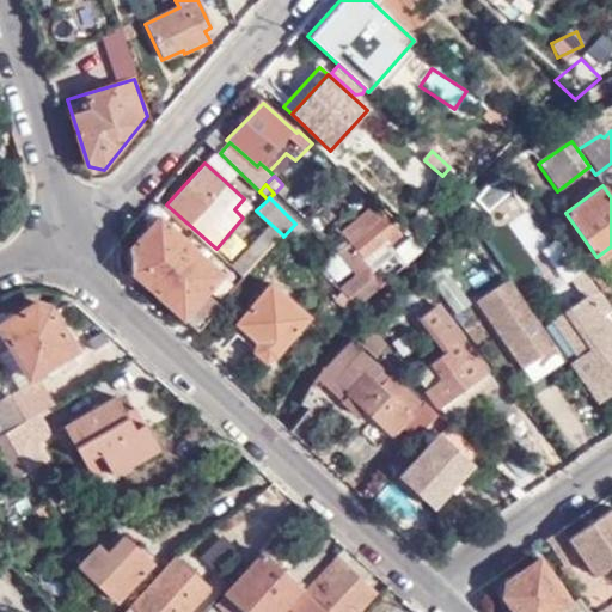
[(374,202),(341,232),(369,268),(392,250),(385,240),(397,232),(374,202)]
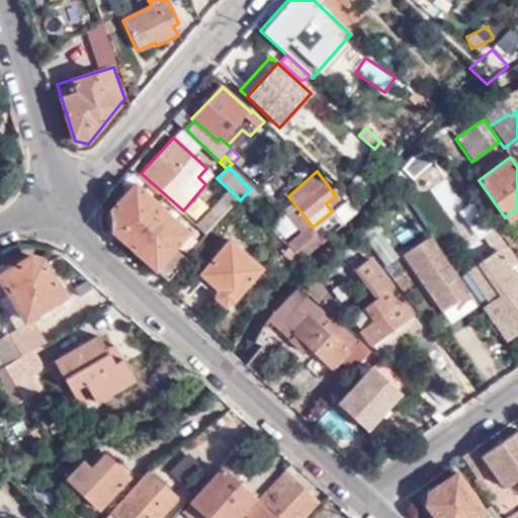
[(111,231),(167,279),(207,233),(201,228),(184,246),(179,240),(189,231),(135,181),(109,209),(111,231)]
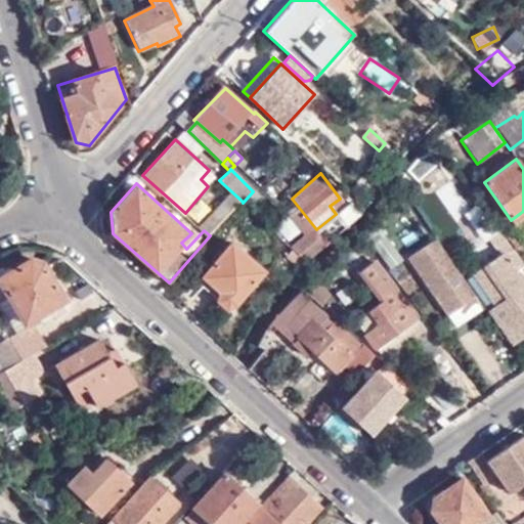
[(204,230),(210,235),(242,201),(231,191),(201,227),(204,230)]
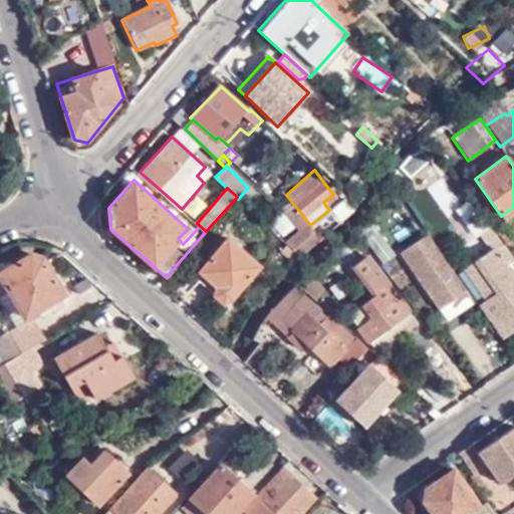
[(193,220),(206,206),(194,195),(181,210),(193,220)]
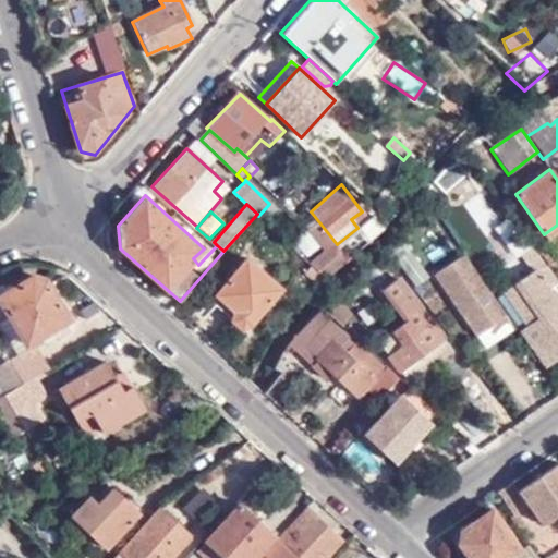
[(432,229),(412,243),(425,263),(445,250),(432,229)]
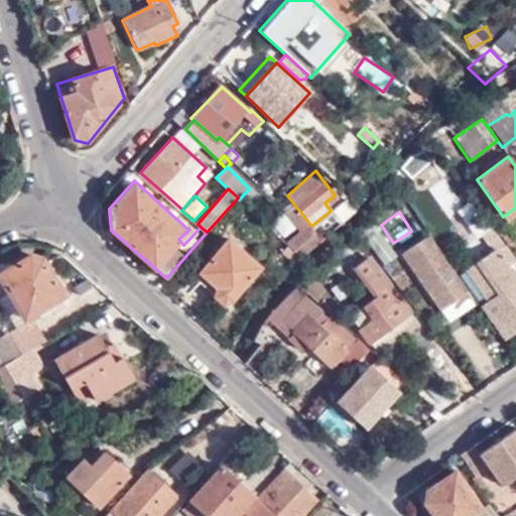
[(515,262),(486,220),(468,231),(478,246),(487,242),(495,254),(479,265),(500,294),(485,304),(508,337),(515,331),(515,262)]
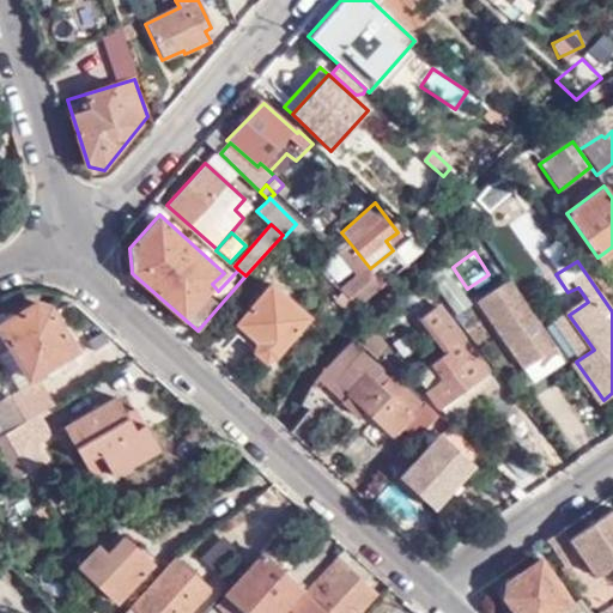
[(344,291),(358,304),(372,293),(360,272),(340,289),(344,291)]
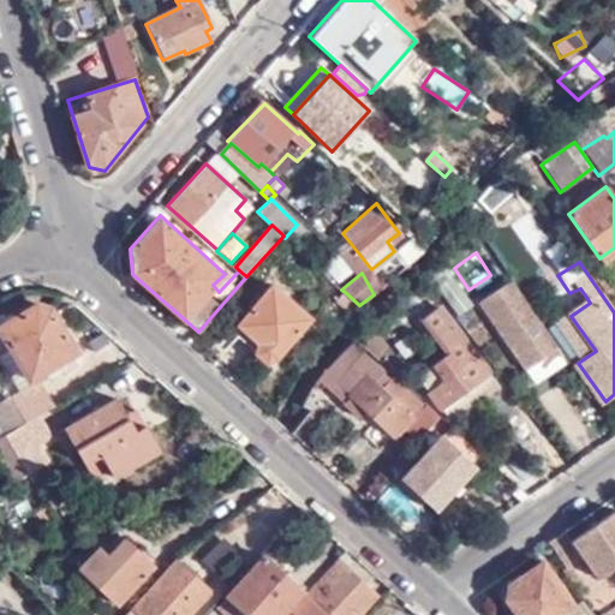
[(557,346),(509,279),(478,302),(526,368),(557,346)]
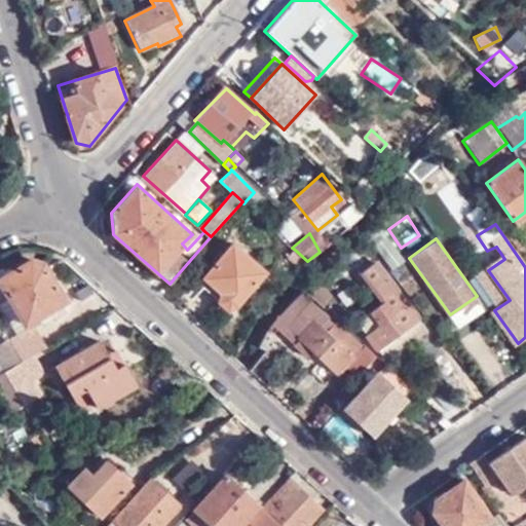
[(265,272),(234,243),(201,278),(219,295),(218,302),(227,309),(235,306),(265,272)]
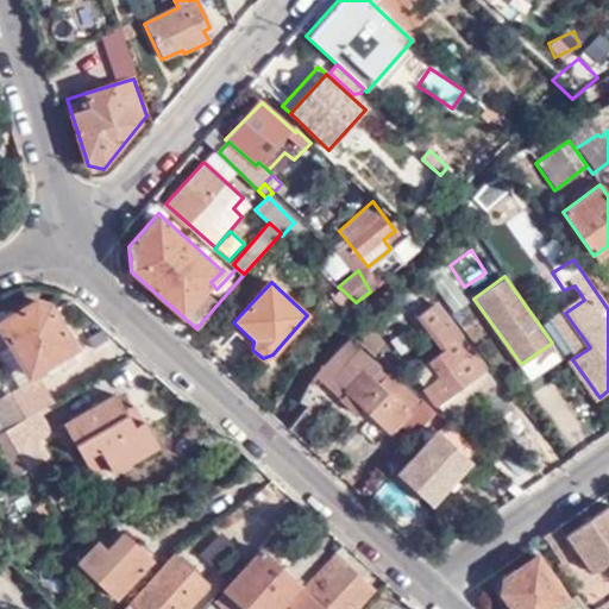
[(328,303),(344,315),(356,302),(341,289),(328,303)]
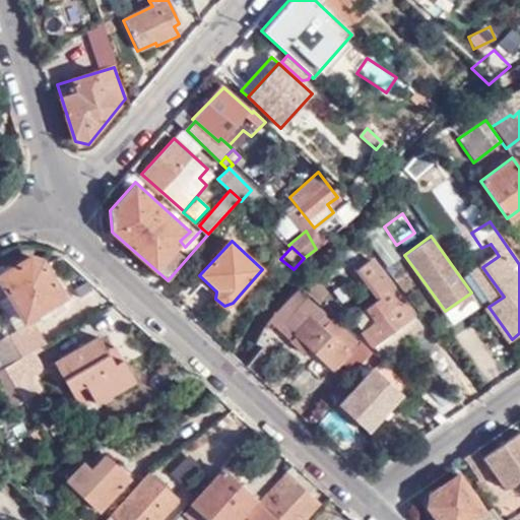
[(363,257),(358,251),(351,256),(356,261),(363,257)]
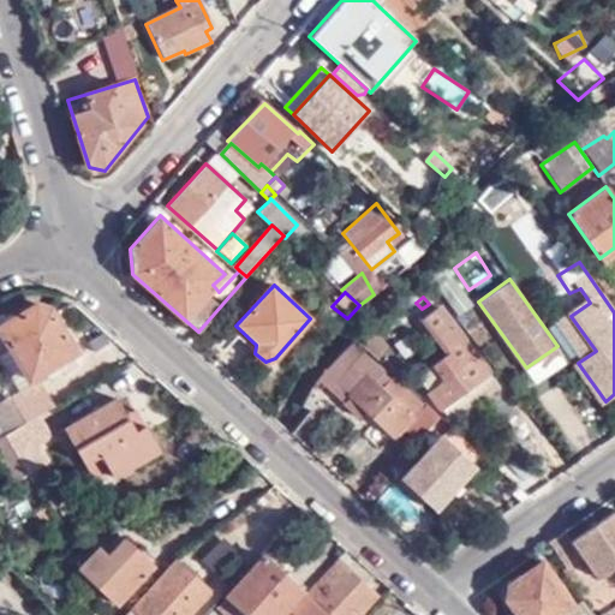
[(48,309),(35,303),(0,324),(0,338),(28,382),(75,353),(48,309)]
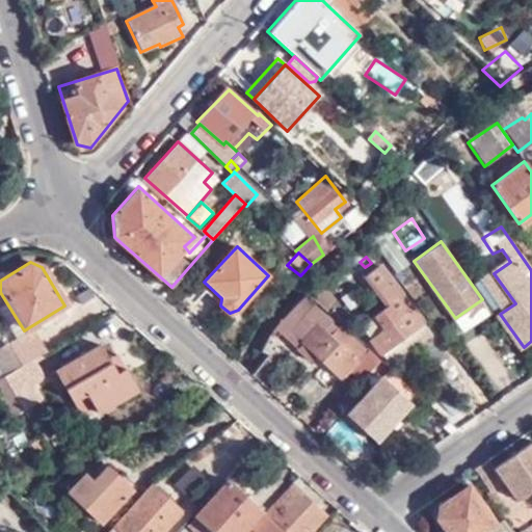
[(435,335),(378,264),(363,275),(386,303),(358,324),(394,366),(435,335)]
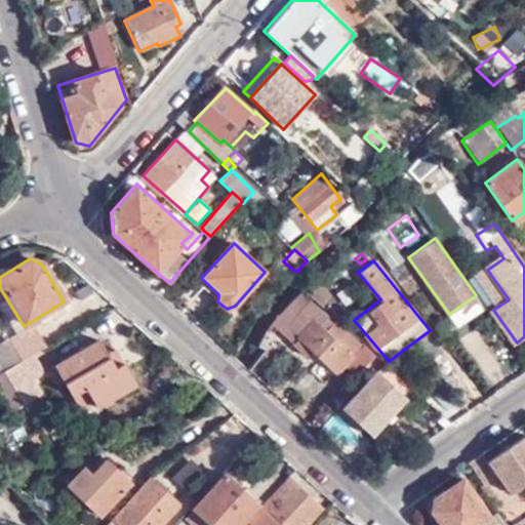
[(491,307),(493,310),(509,299),(487,270),(475,277),(493,305),(491,307)]
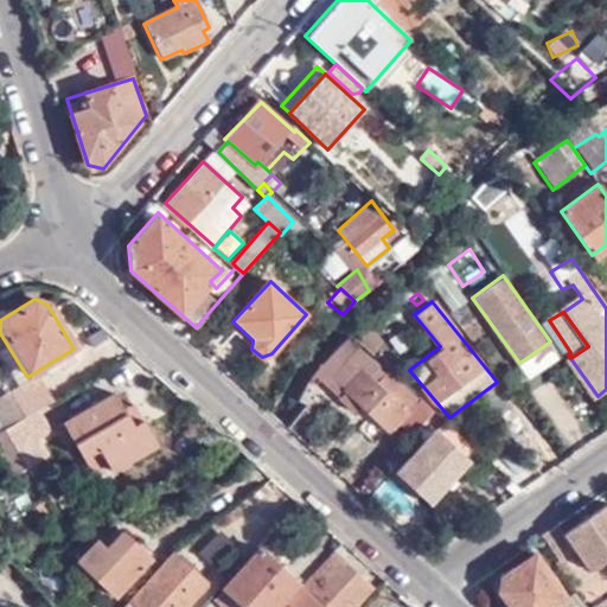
[(362,344),(350,333),(310,378),(315,384),(320,381),(355,411),(360,406),(390,430),(398,422),(411,434),(434,410),(421,398),(417,402),(388,375),(382,381),(375,374),(379,368),(358,347),(362,344)]
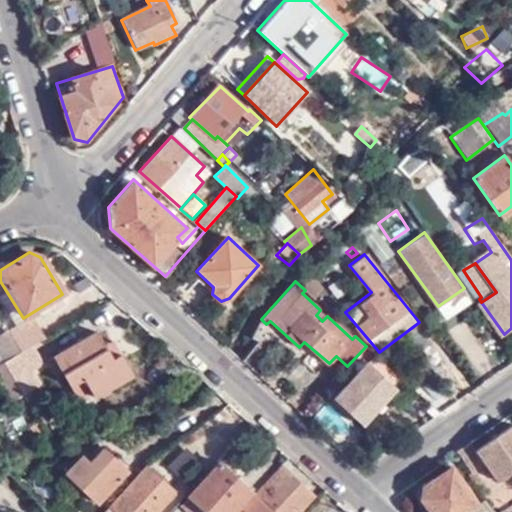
[(444,321),(468,305),(462,296),(438,313),(444,321)]
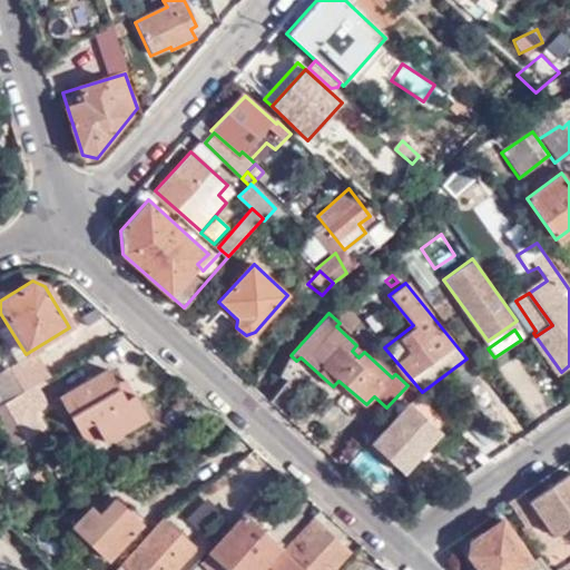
[(35,355),(0,375),(0,399),(3,406),(37,386),(49,379),(35,355)]
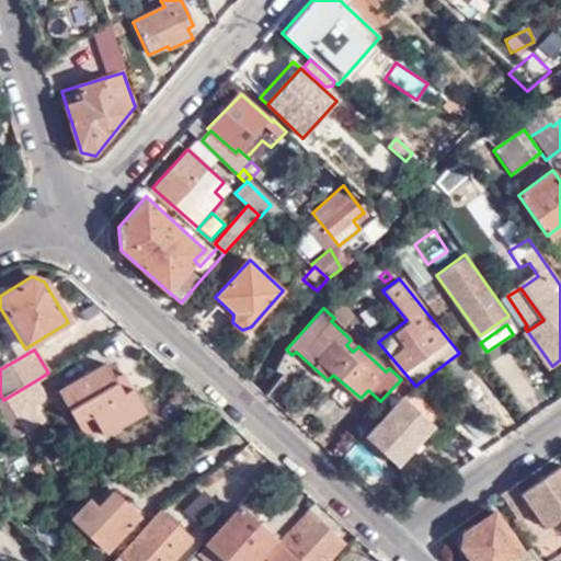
[(60,392),(80,422),(95,412),(106,434),(149,408),(136,386),(127,391),(118,376),(109,362),(60,392)]
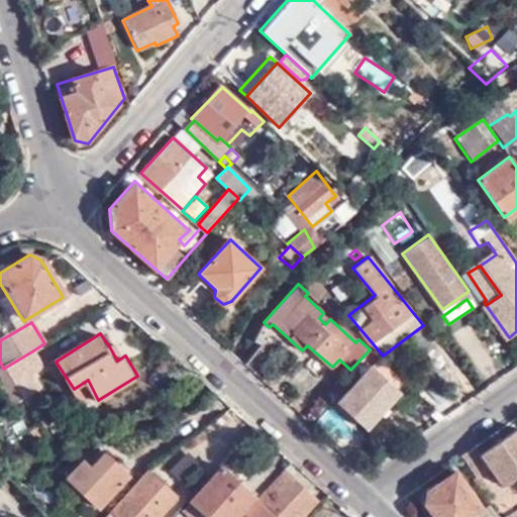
[(116,342),(109,346),(117,360),(125,355),(116,342)]
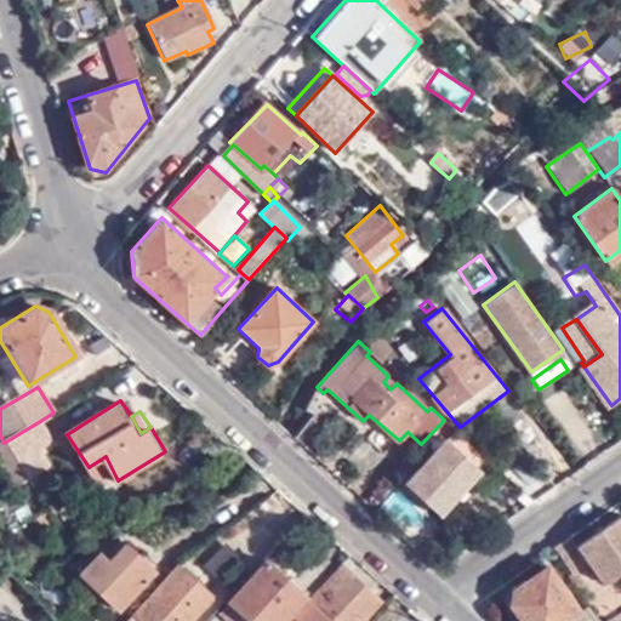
[(40,421),(4,443),(27,480),(49,468),(38,450),(53,442),(40,421)]
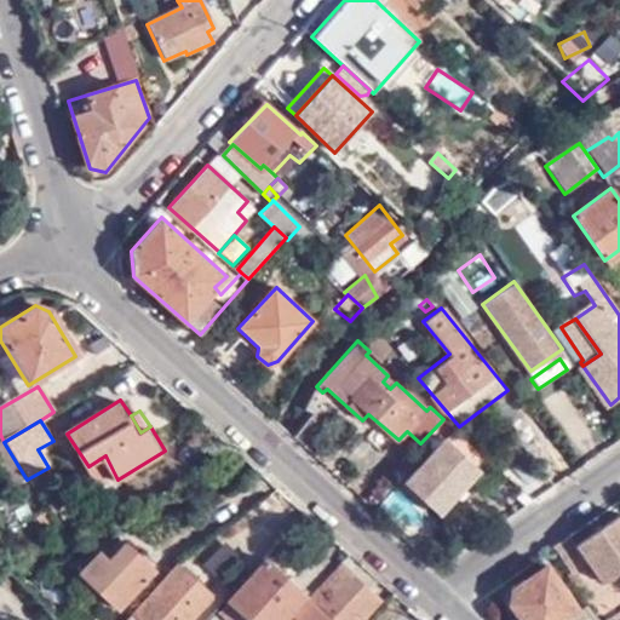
[(483,472),(481,471),(457,449),(443,437),(401,482),(441,518),(483,472)]
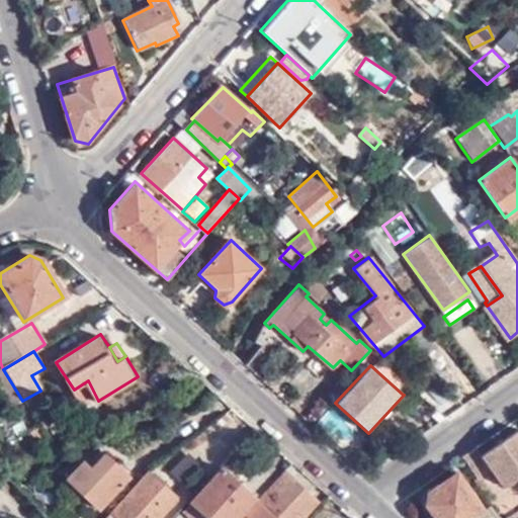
[(22,401),(3,369),(0,370),(0,395),(8,409),(22,401)]
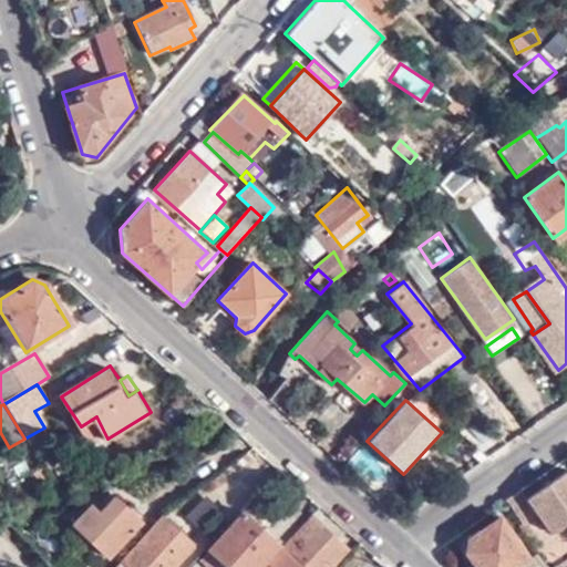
[(96,416),(81,426),(94,446),(107,439),(96,416)]
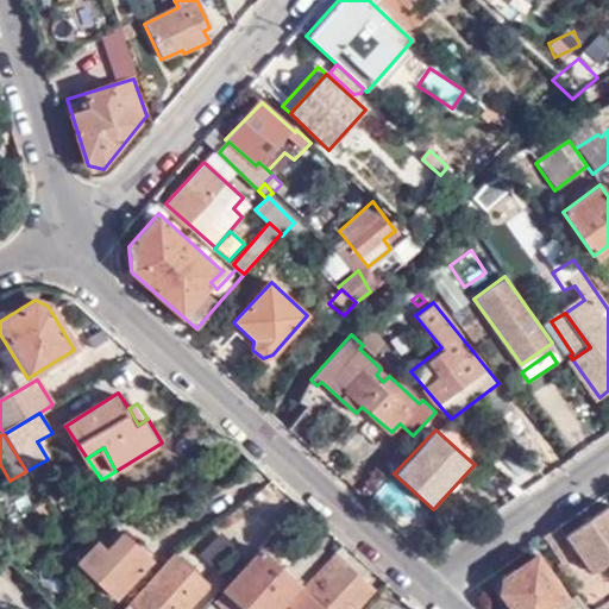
[(608,507),(562,538),(576,557),(589,573),(608,559),(608,507)]
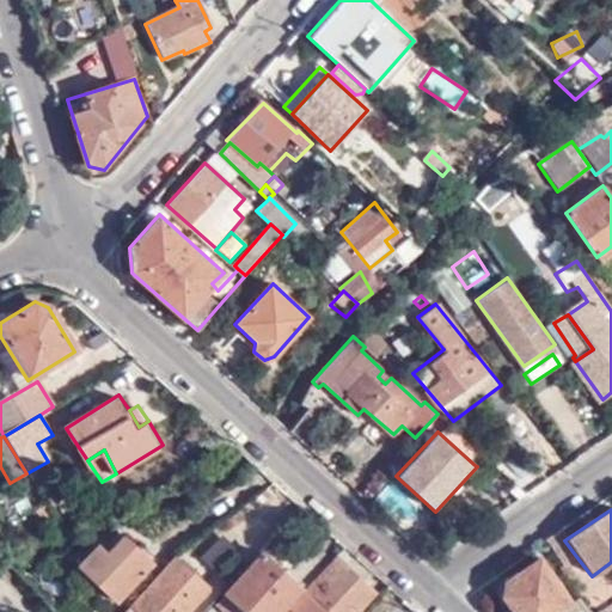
[(564,570),(579,560),(564,540),(557,531),(544,540),(564,570)]
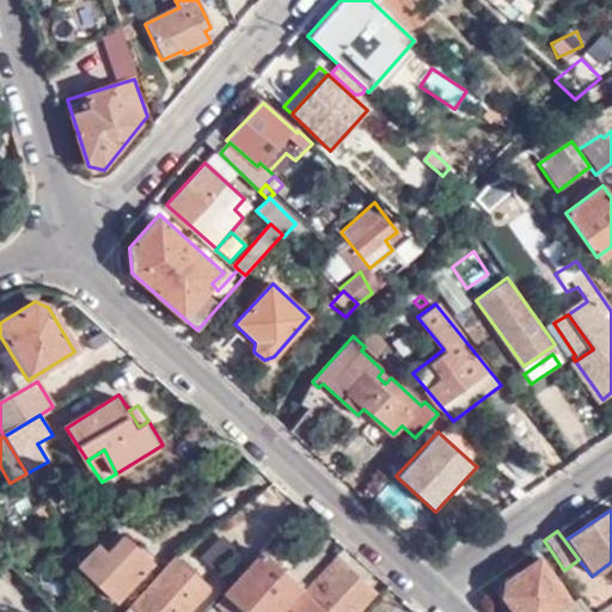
[(292,550),(271,533),(257,550),(259,552),(224,592),(221,589),(212,600),(224,611),(271,611),(298,585),(277,565),(292,550)]
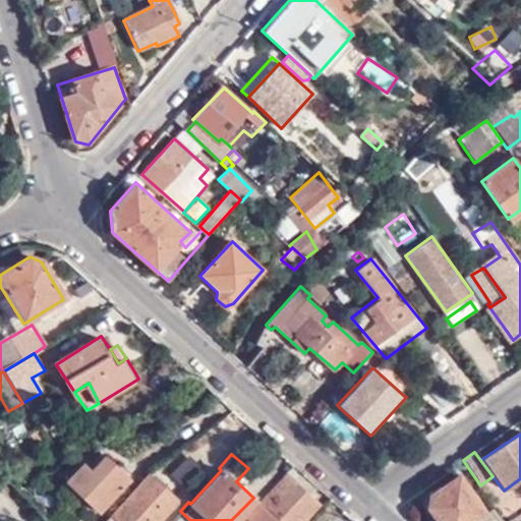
[(129,479),(104,456),(92,467),(85,460),(66,482),(100,512),(129,479)]
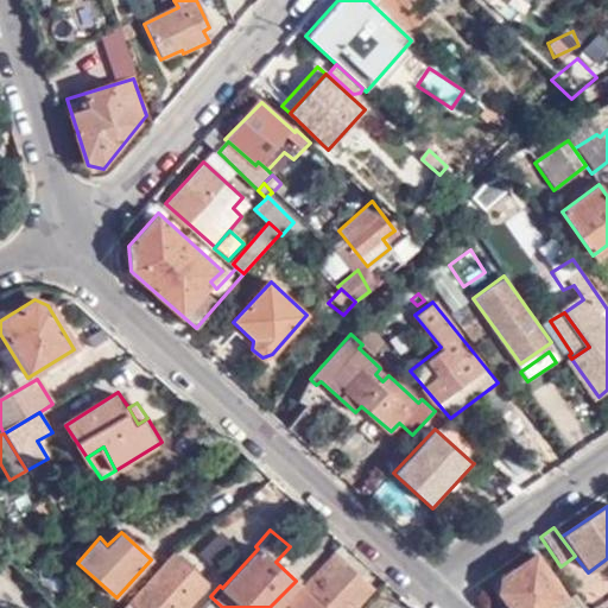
[(217,533),(197,552),(220,577),(240,559),(217,533)]
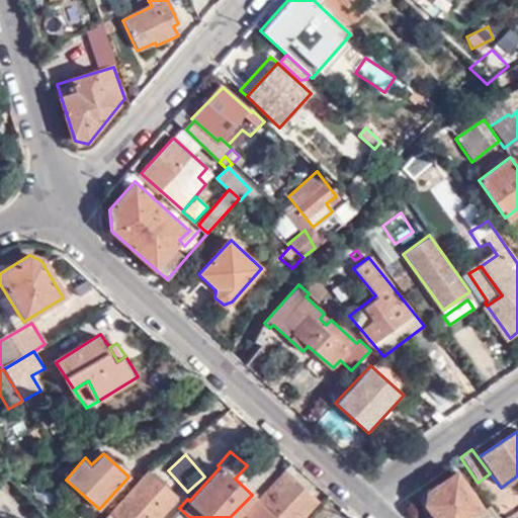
[(282,470),(240,517),(293,517),(313,498),(282,470)]
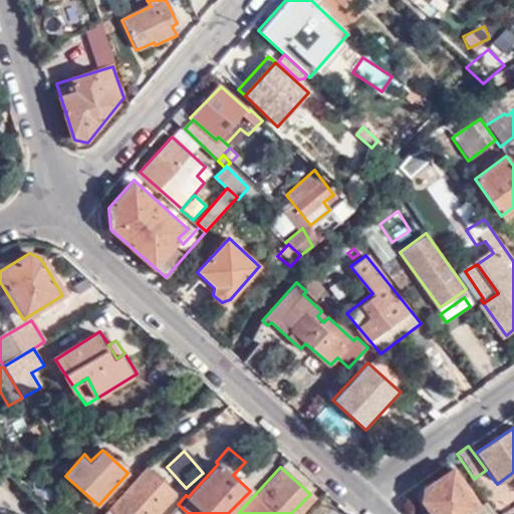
[(155,513),(174,492),(148,468),(109,509),(114,513),(155,513)]
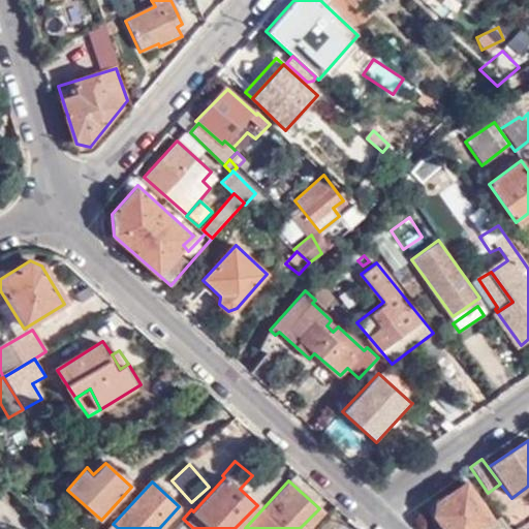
[(483,528),(492,523),(464,483),(435,502),(434,512),(443,528),(483,528)]
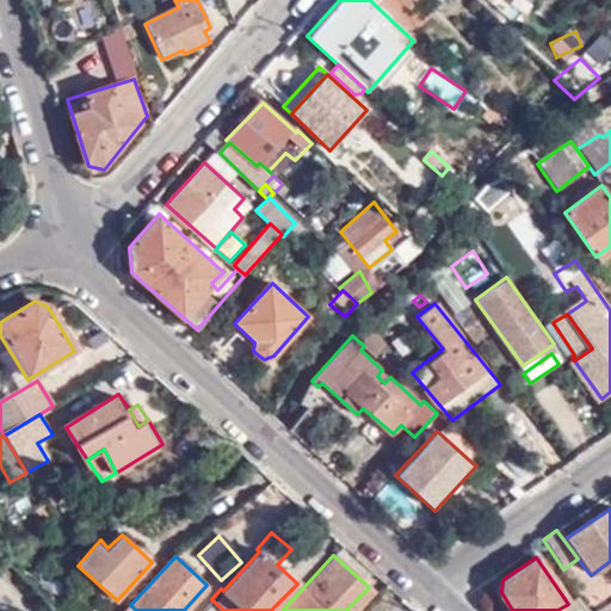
[(358,610),(375,594),(369,587),(346,610),(358,610)]
